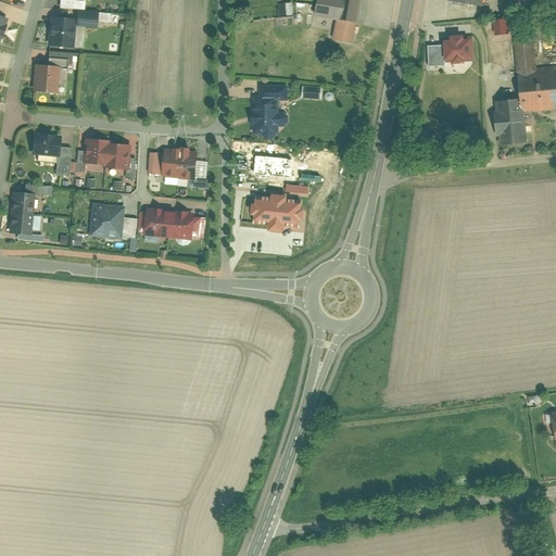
[(318,0),(316,16),(336,20),(331,42),(354,46),(361,0),(318,0)]
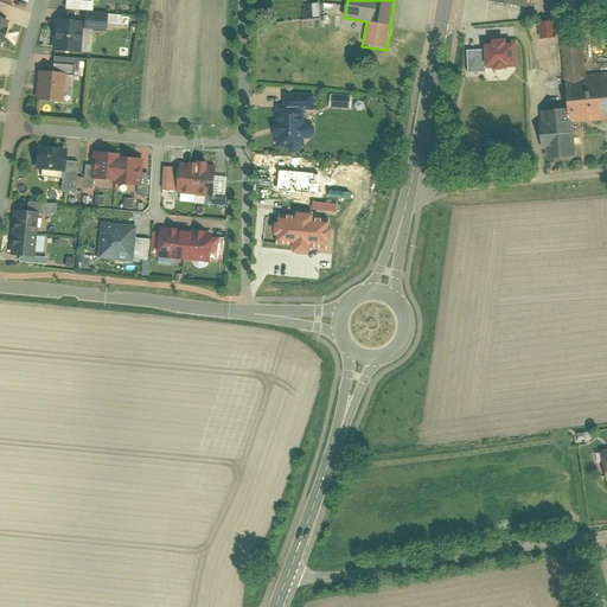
[(318,2),(304,4),(305,19),(319,18),(318,2)]
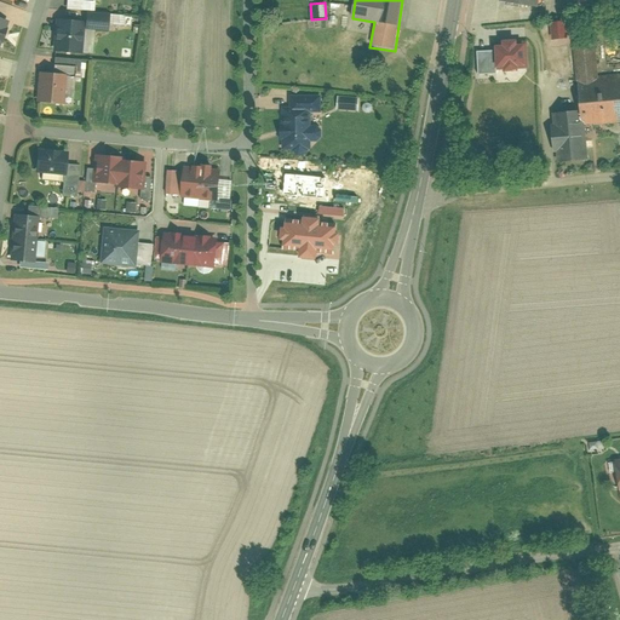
[(87,21),(58,18),(56,51),(85,52),(87,21)]
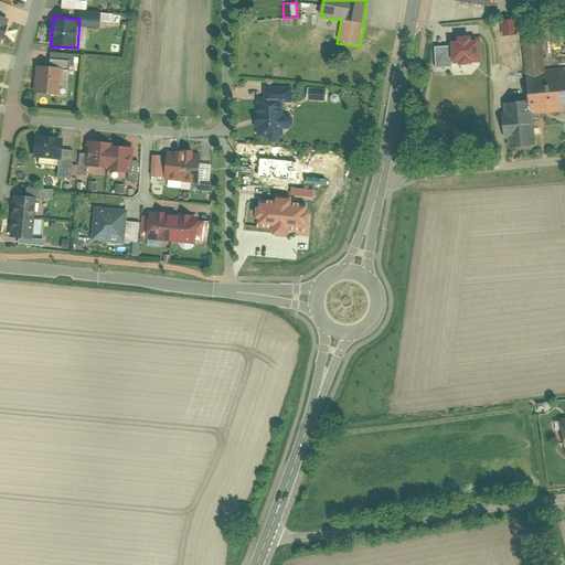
[(505,20),(507,35),(521,34),(520,19),(505,20)]
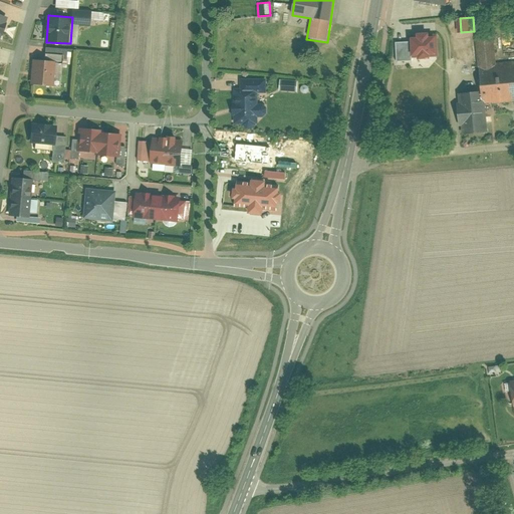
[(408,42),(394,42),(395,62),(409,62),(409,55),(436,55),(435,35),(408,36),(408,42)]
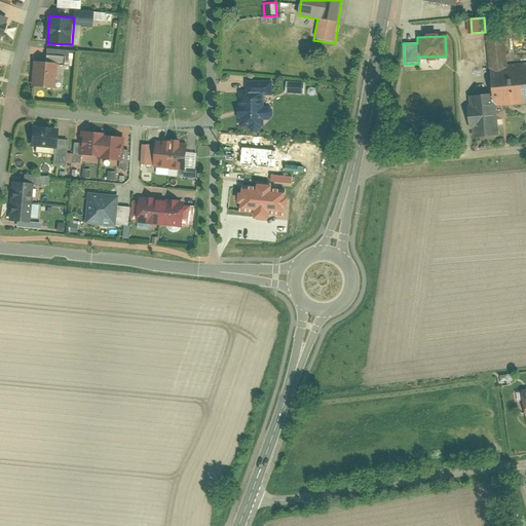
[(508,38),(484,39),(488,95),(470,96),(472,138),(498,137),(496,106),(525,104),(525,60),(510,62),(508,38)]
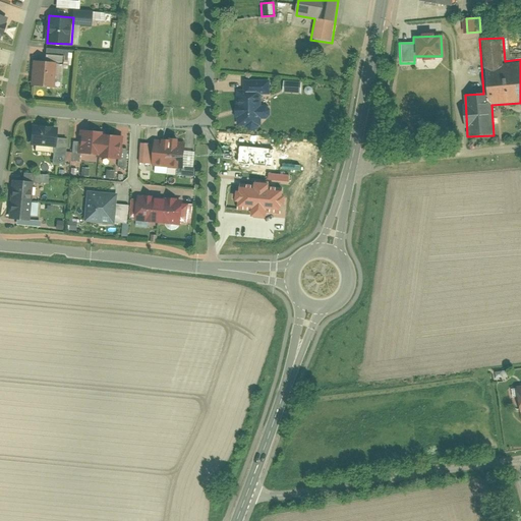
[(57,62),(35,59),(33,85),(55,89),(57,62)]
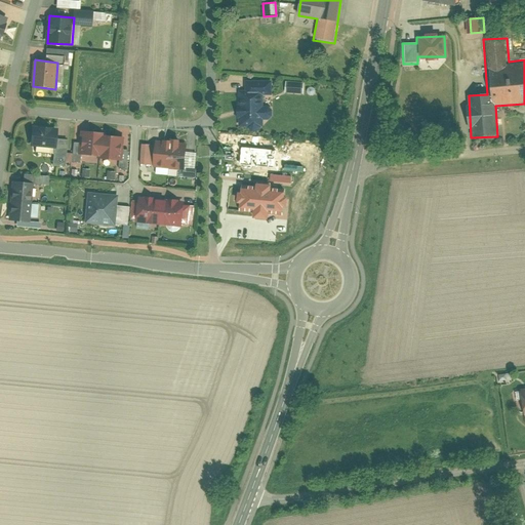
[(271,79),(245,80),(245,90),(239,90),(239,127),(249,126),(253,130),(259,130),(264,126),(264,119),(272,119),(271,107),(265,107),(265,95),(272,95),(271,79)]
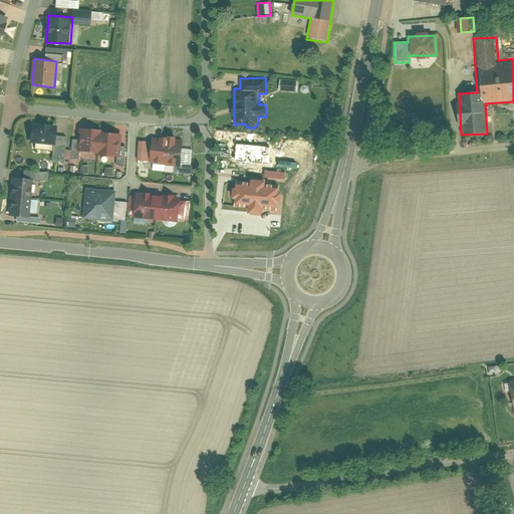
[(300,91),(301,80),(283,79),(283,91),(300,91)]
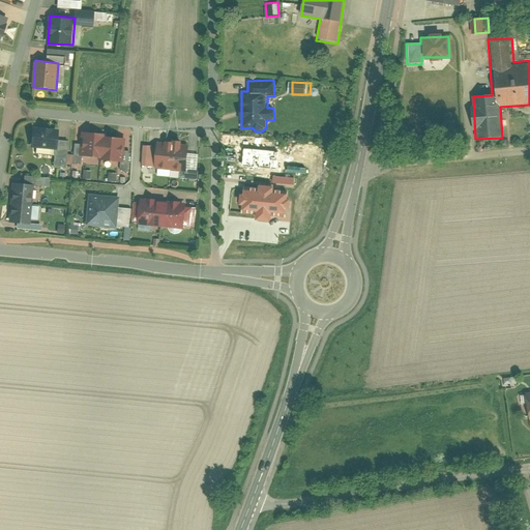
[(59,129),(35,127),(33,149),(57,151),(59,129)]
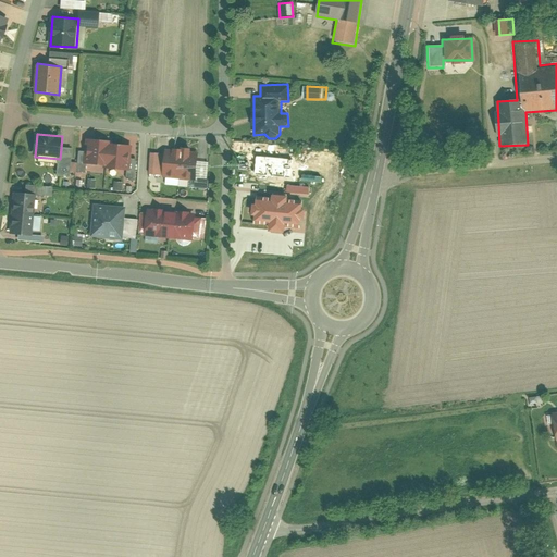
[(106,168),(108,145),(88,143),(86,165),(106,168)]
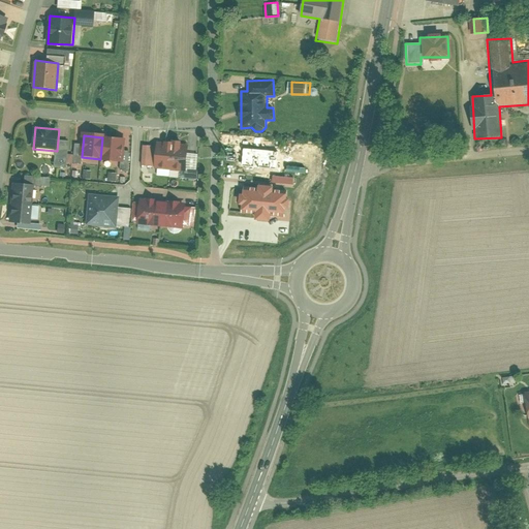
[(124,139),(102,137),(100,159),(122,161),(124,139)]
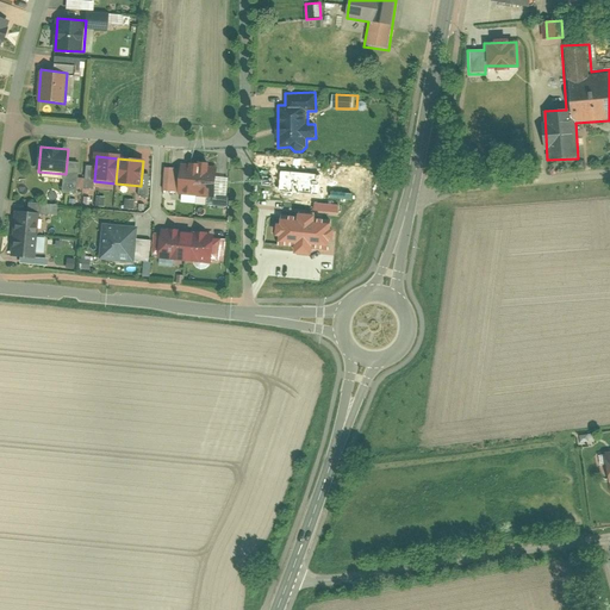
[(224,169),(184,166),(181,193),(222,197),(224,169)]
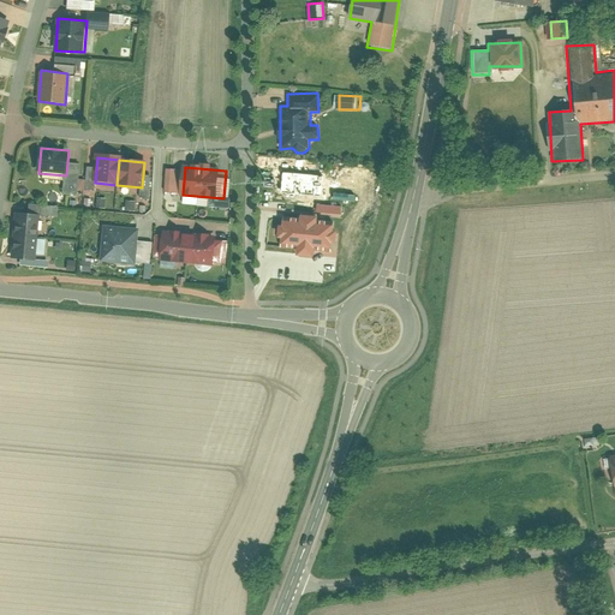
[(323,175),(282,172),(280,195),(322,198),(323,175)]
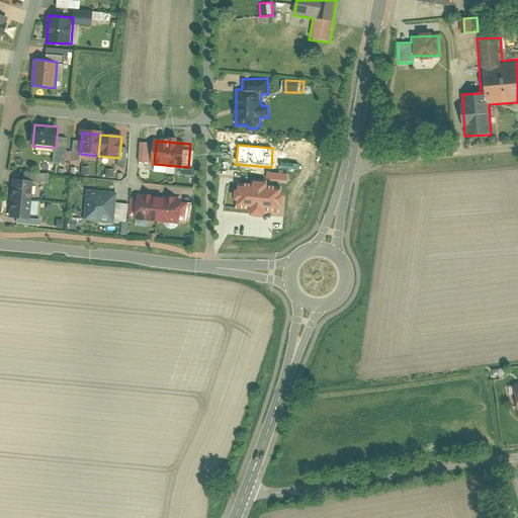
[(12,180),(11,199),(29,200),(30,182),(12,180)]
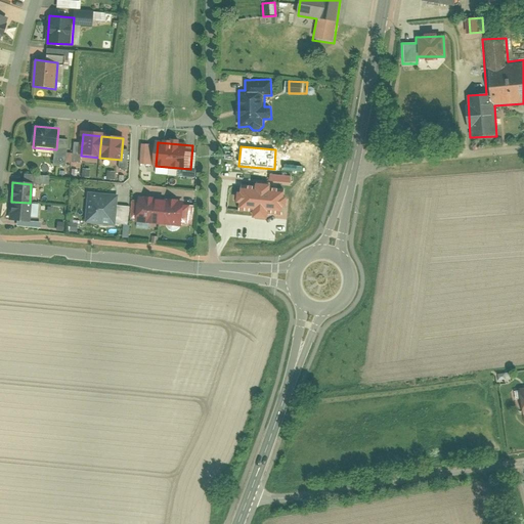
[(286,188),(242,184),(237,217),(281,222),(286,188)]
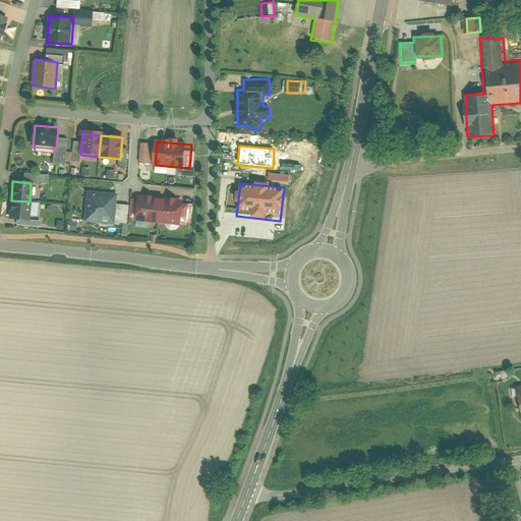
[(118,195),(88,192),(84,221),(116,224),(118,195)]
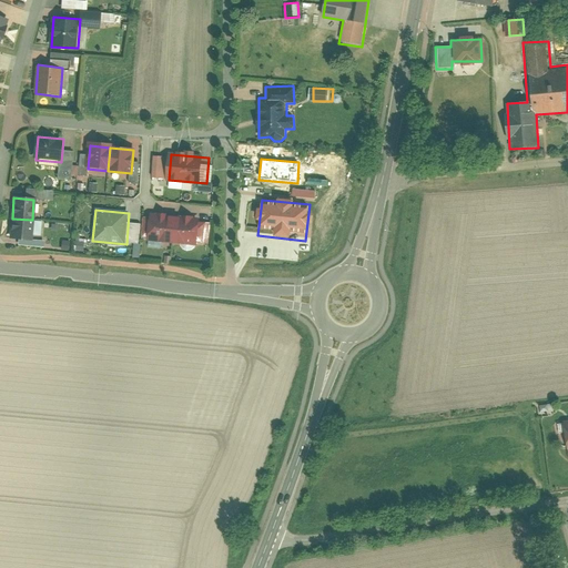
[(204,219),(153,213),(150,239),(201,244),(204,219)]
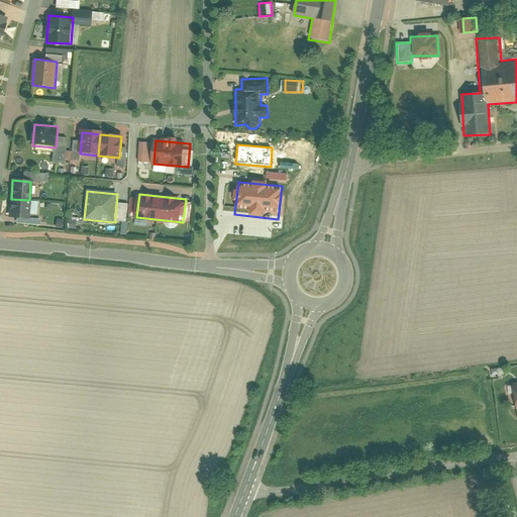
[(29,200),(11,199),(10,217),(27,218),(29,200)]
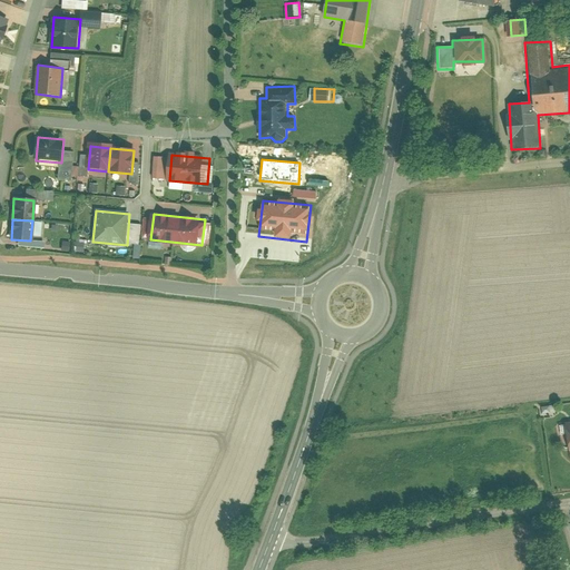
[(569,422),(558,424),(559,435),(566,435),(568,459),(569,458),(569,422)]
